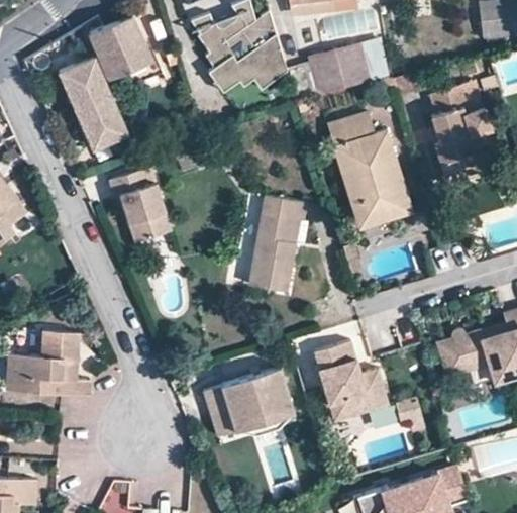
[(252,18),(245,0),(236,0),(227,5),(231,14),(236,12),(245,23),(252,18)]
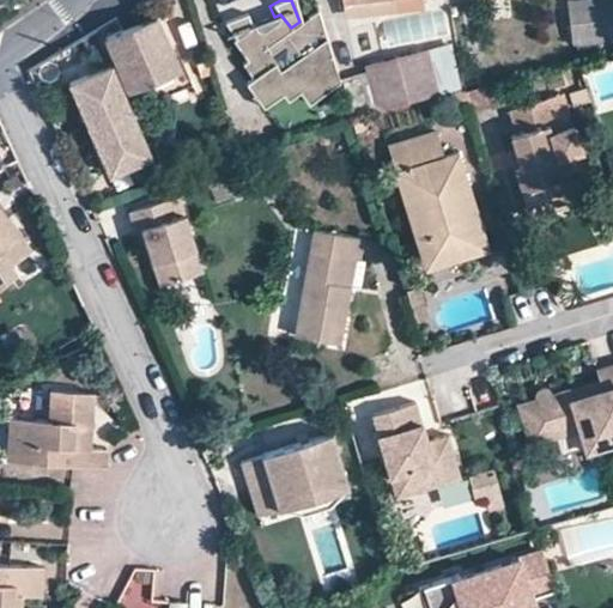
[(395,0),(381,0),(339,5),(341,19),(398,14),(395,0)]
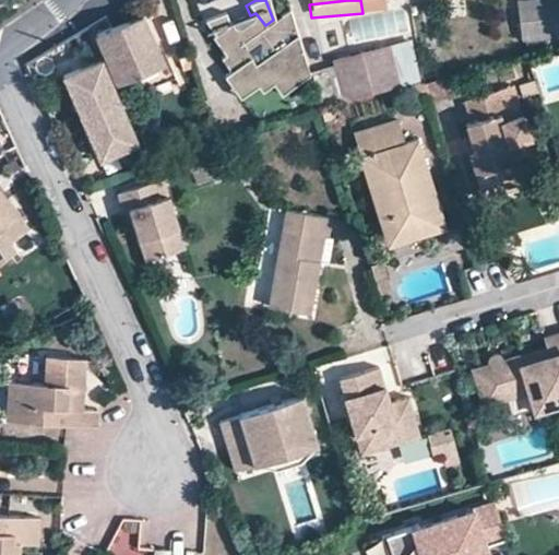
[(551,0),(532,2),(536,42),(558,39),(557,31),(555,4),(554,0),(551,0)]
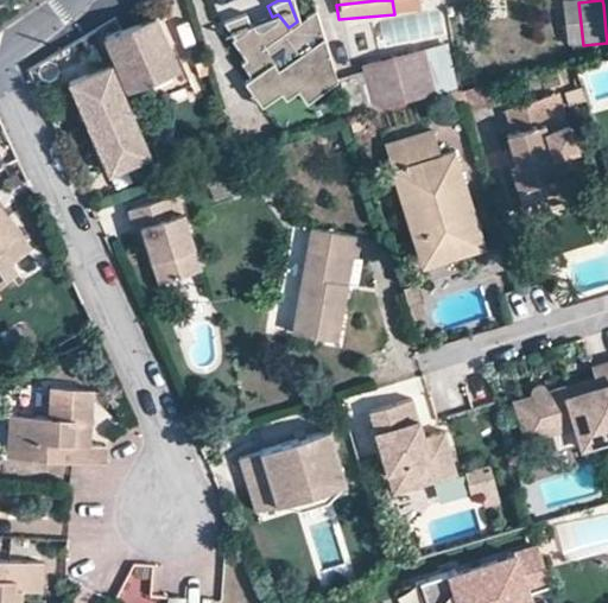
[(583,45),(578,2),(562,5),(567,48),(583,45)]
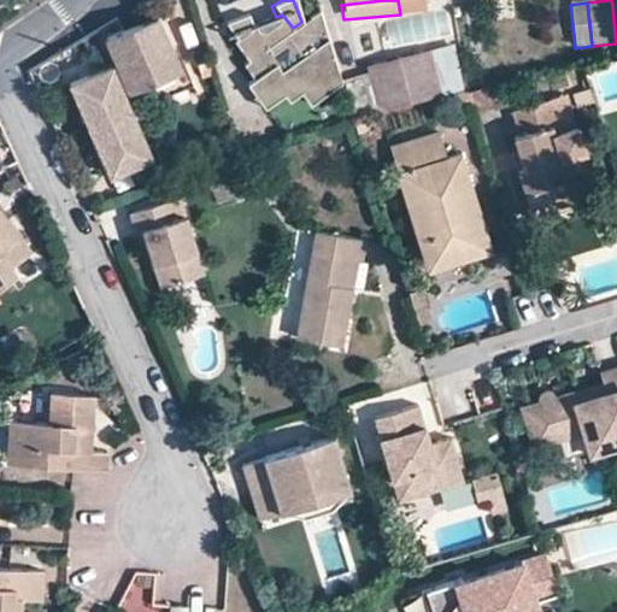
[(340,82),(318,11),(301,22),(293,28),(282,15),(276,17),(252,25),(238,37),(231,41),(246,62),(242,65),(253,80),(246,84),(263,109),(282,95),(287,101),(300,92),(309,104),(340,82)]
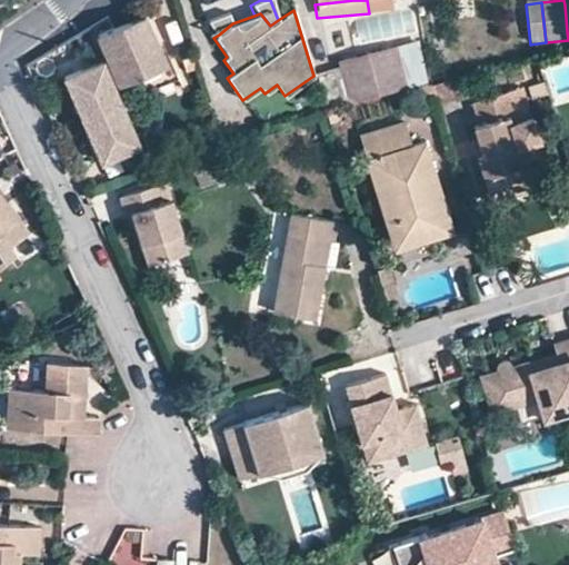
[(232,23),(228,12),(206,21),(219,35),(232,23)]
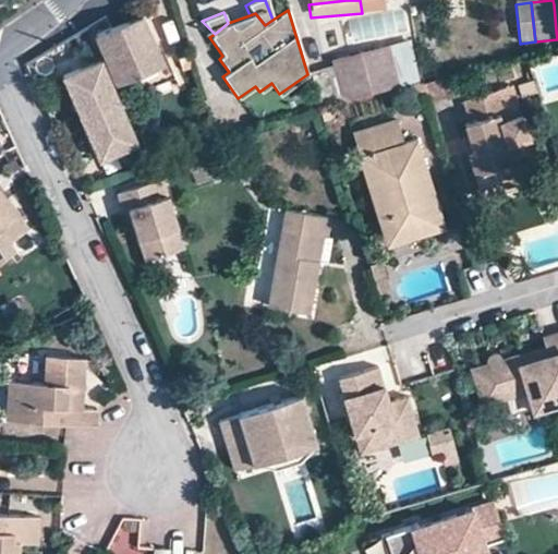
[(162,67),(140,17),(94,35),(113,84),(134,76),(162,67)]
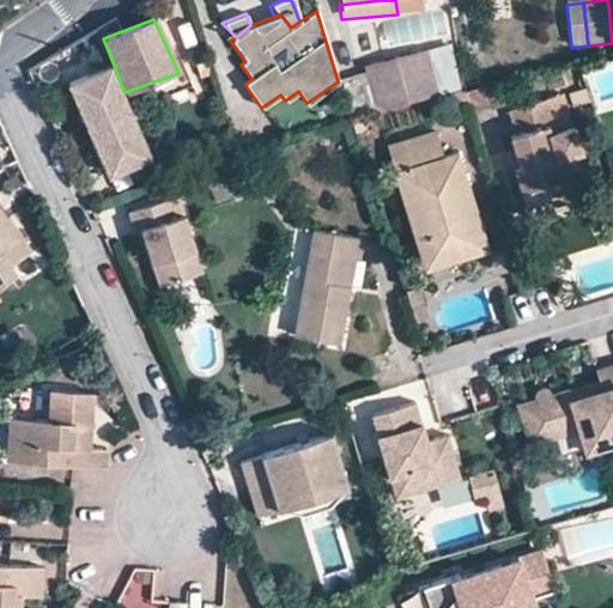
[(338,81),(349,117),(459,91),(449,49),(362,70),(364,76),(338,81)]
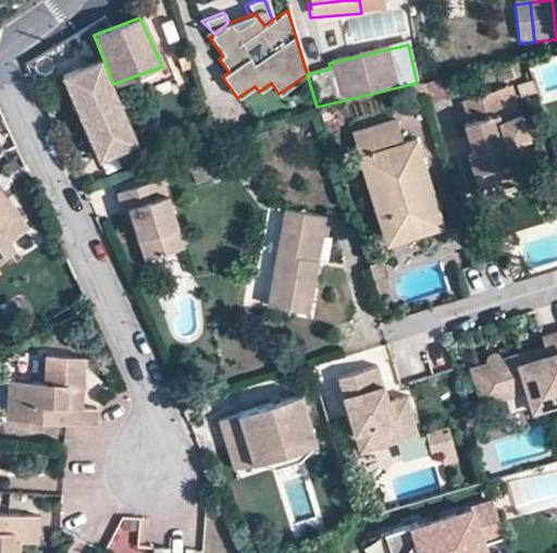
[(133,145),(99,61),(62,75),(95,159),(133,145)]
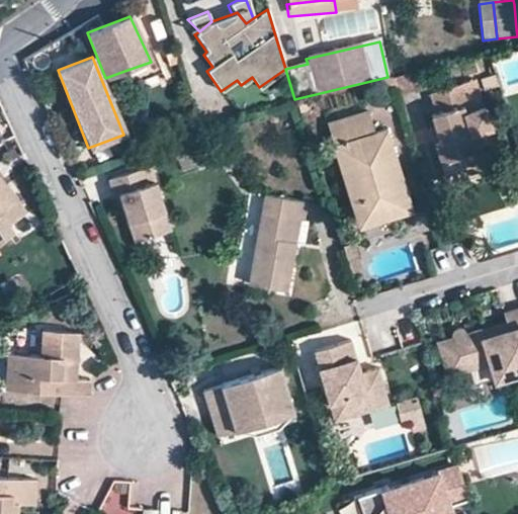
[(156,74),(151,62),(124,71),(131,83),(156,74)]
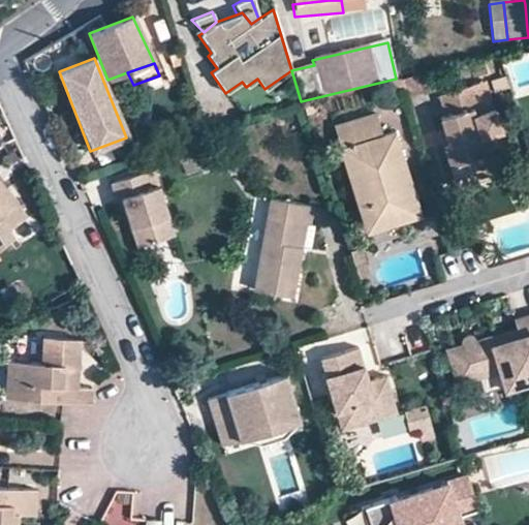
[(469,89),(477,115),(491,111),(483,86),(469,89)]
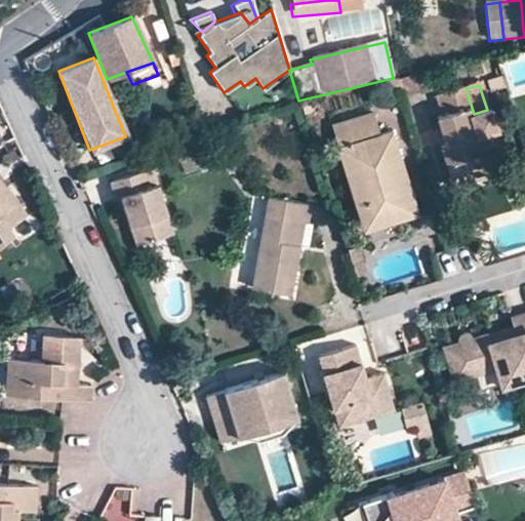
[(440,149),(452,190),(474,183),(472,178),(470,169),(493,161),(486,134),(494,132),(487,110),(474,114),(466,88),(435,97),(442,118),(436,120),(444,148),(440,149)]
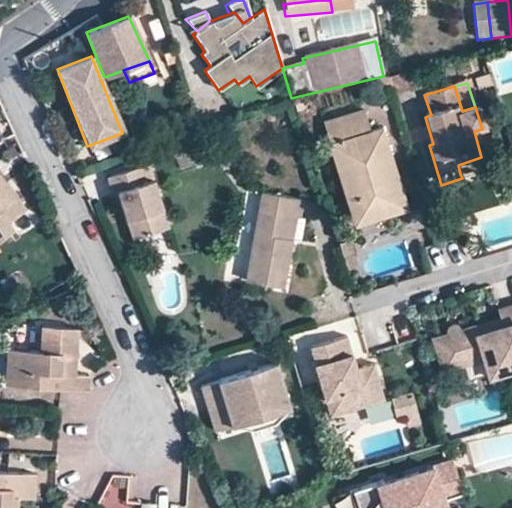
[(324,124),(355,227),(396,215),(384,176),(391,174),(378,129),(367,132),(362,113),(324,124)]
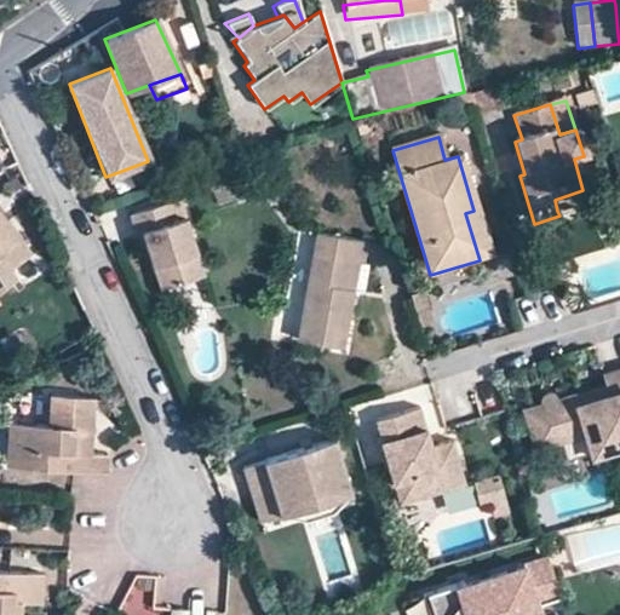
[(211,187),(219,206),(250,194),(242,174),(211,187)]
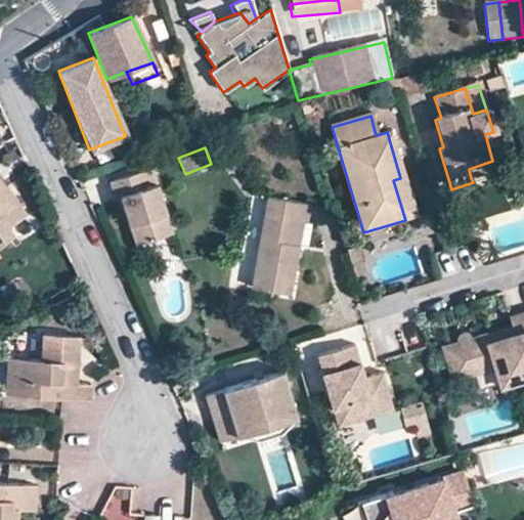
[(492,161),(469,169),(471,178),(496,171),(499,182),(509,180),(503,159),(492,161)]
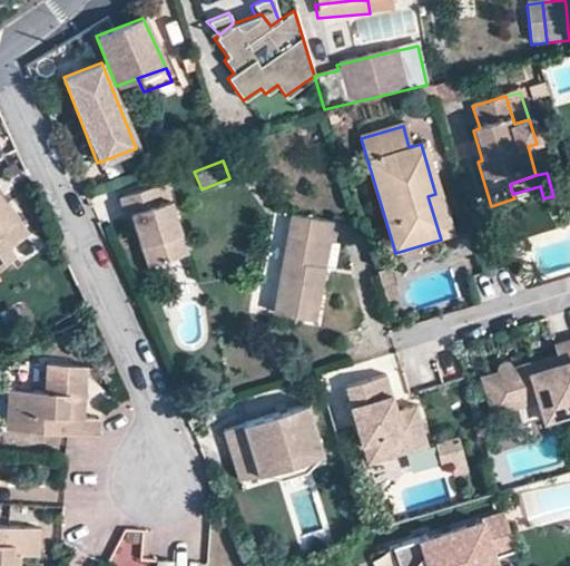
[(187,255),(165,183),(119,197),(125,215),(131,214),(148,267),(187,255)]
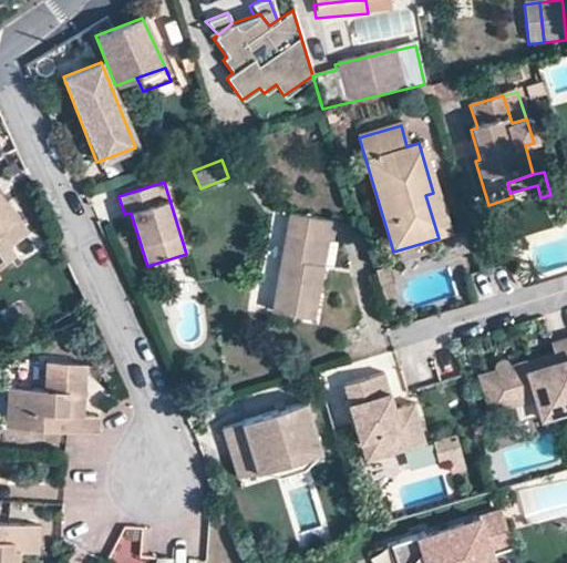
[(26,232),(0,192),(0,262),(13,253),(8,244),(26,232)]
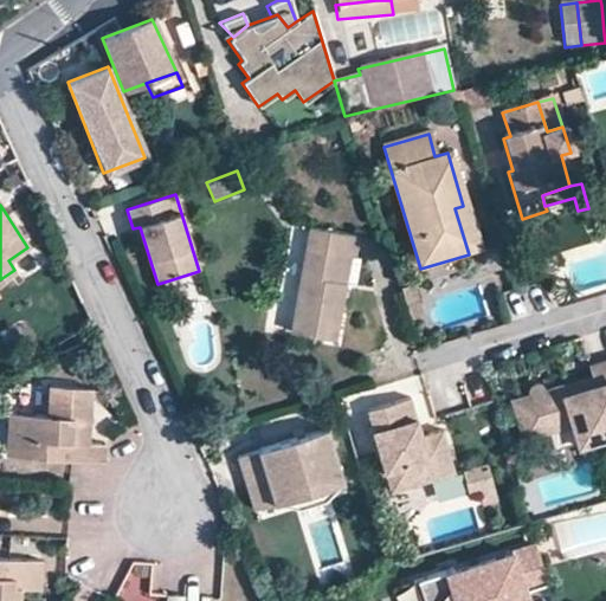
[(455,208),(469,254),(476,252),(463,206),(455,208)]
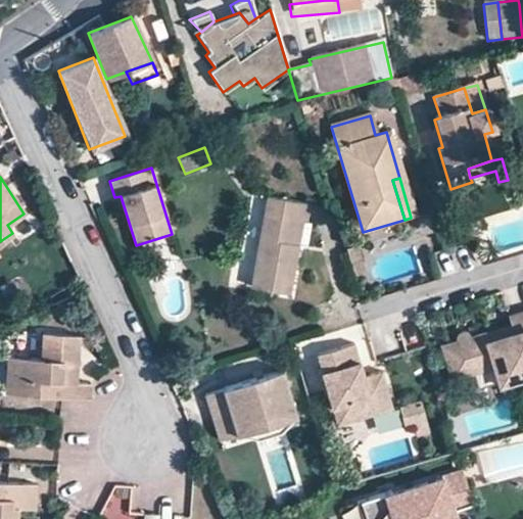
[(268,198),(251,288),(287,294),(296,244),(292,244),(296,222),(304,224),(307,204),(268,198)]
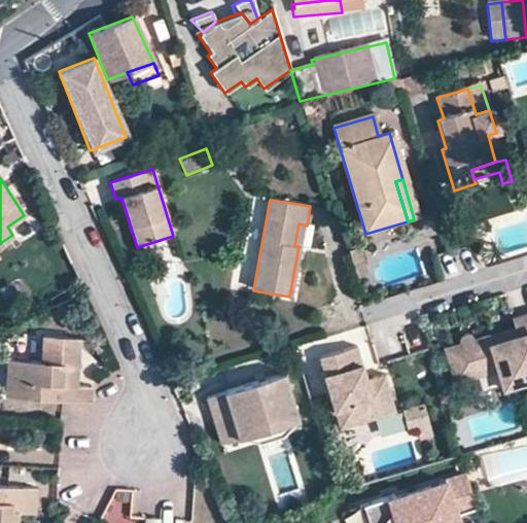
[(299,223),(294,246),(299,246),(308,248),(311,225),(307,225),(299,223)]
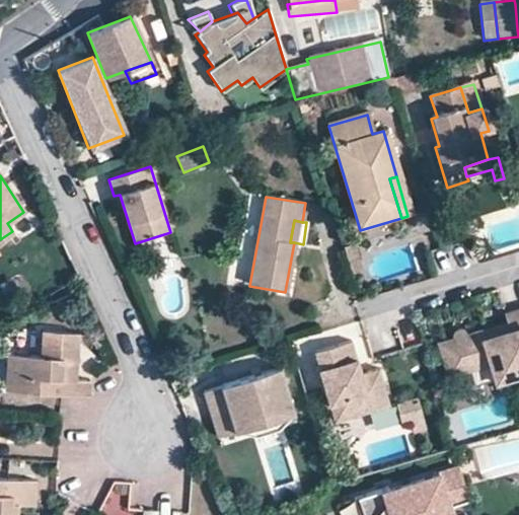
[(360,272),(351,245),(343,247),(351,274),(360,272)]
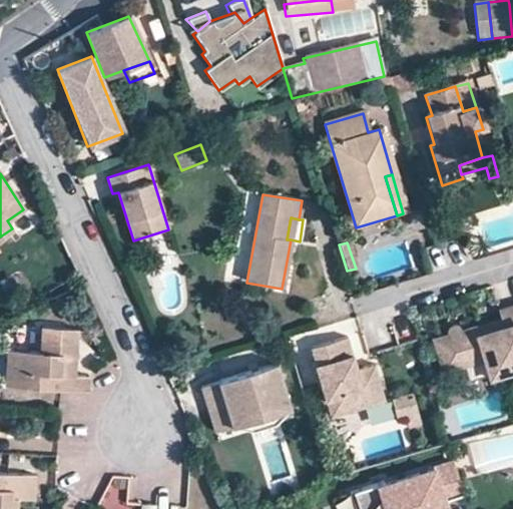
[(512,308),(498,313),(500,321),(503,329),(478,337),(476,329),(461,333),(459,329),(459,328),(457,327),(456,326),(455,326),(453,326),(451,326),(450,327),(449,328),(448,329),(447,330),(447,332),(447,333),(448,337),(433,342),(443,375),(464,368),(469,383),(489,377),(490,379),(512,372),(512,308)]
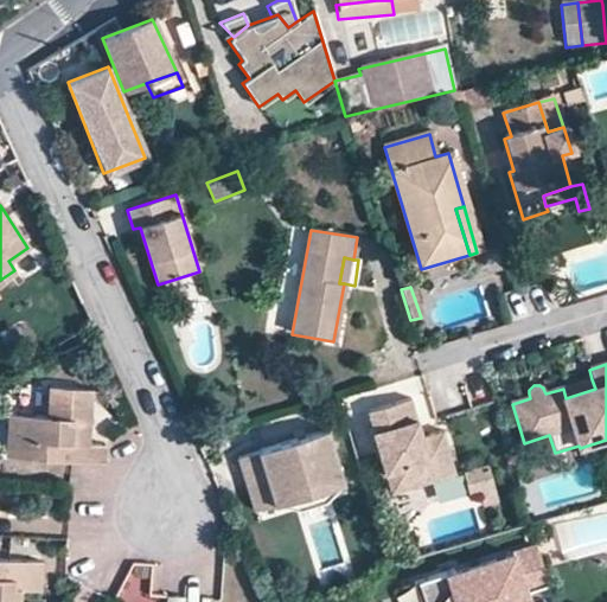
[(592,379),(563,389),(566,398),(595,389),(592,379)]
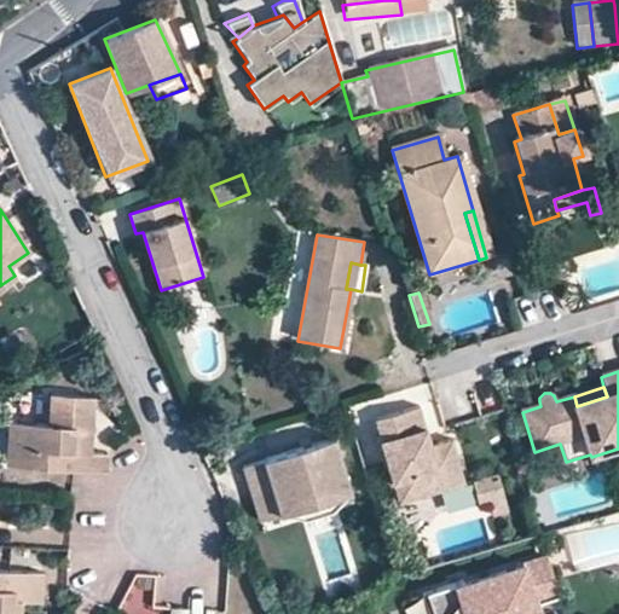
[(10,424),(6,465),(71,471),(103,474),(104,455),(87,455),(92,399),(51,397),(48,428),(10,424)]
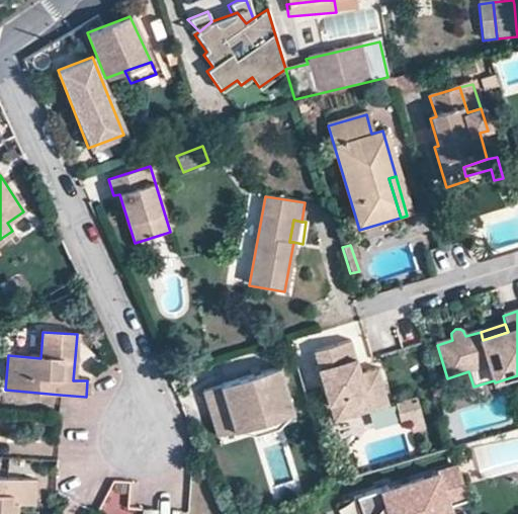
[(355,373),(351,359),(355,358),(350,339),(313,350),(334,421),(389,405),(377,366),(359,371),(355,373)]
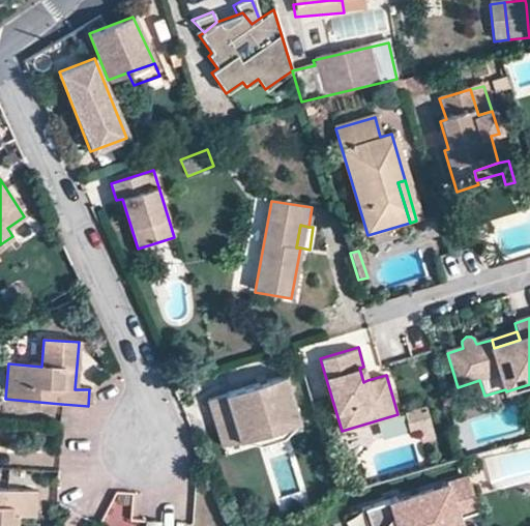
[(298,417),(284,370),(224,389),(232,412),(213,418),(221,442),(239,436),(245,424),(285,411),(298,417)]
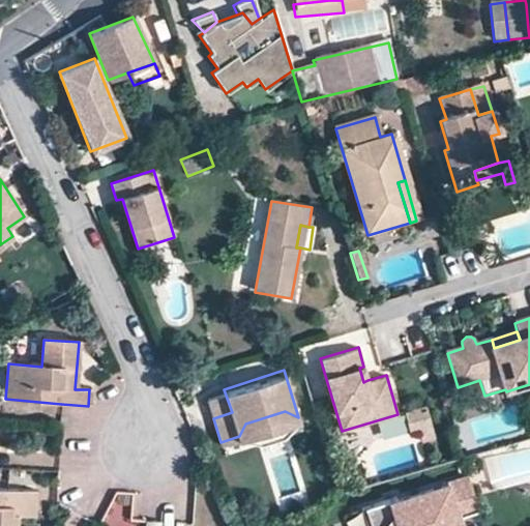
[(232,412),(224,389),(206,396),(213,418),(232,412)]
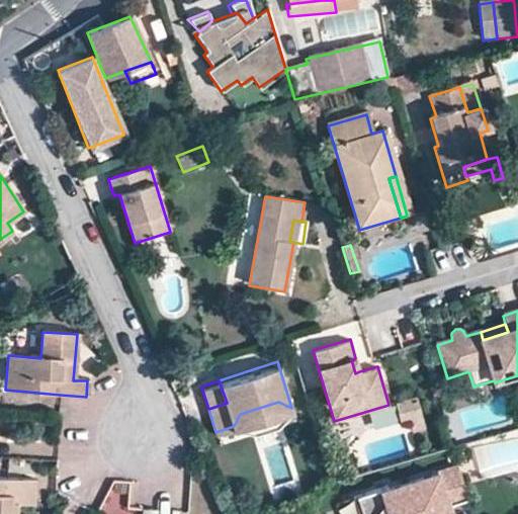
[(425,428),(416,397),(396,403),(401,421),(409,419),(413,432),(425,428)]
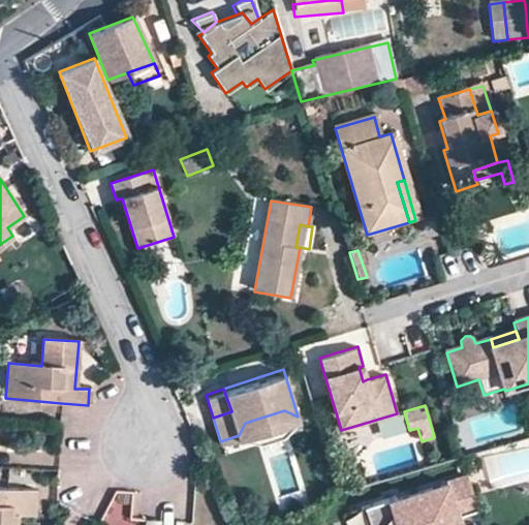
[(298,417),(284,410),(245,423),(239,435),(251,442),(291,430),(298,417)]
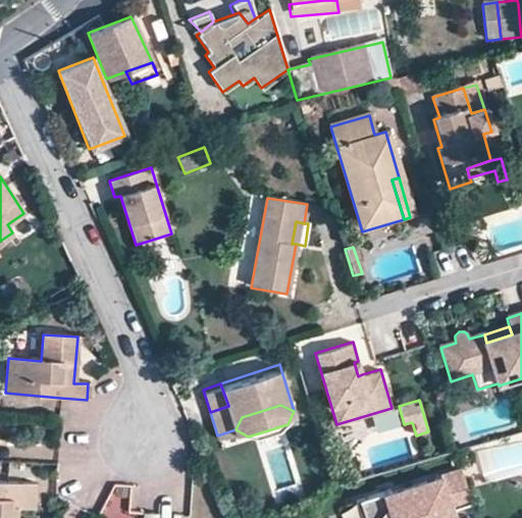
[(455,508),(474,502),(464,469),(395,491),(394,487),(363,498),(369,517),(458,517),(455,508)]
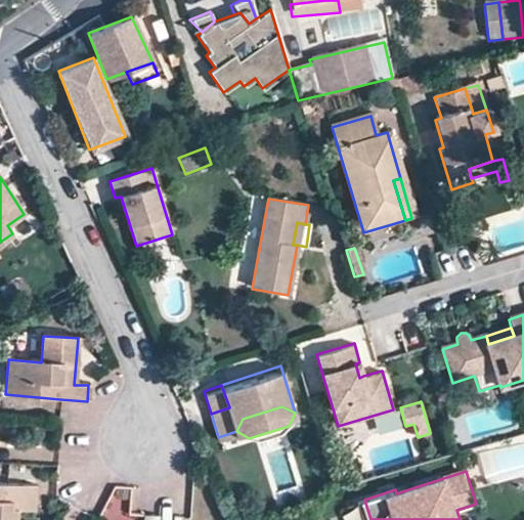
[(14,519),(15,510),(16,501),(32,502),(34,487),(0,484),(0,519),(14,519)]
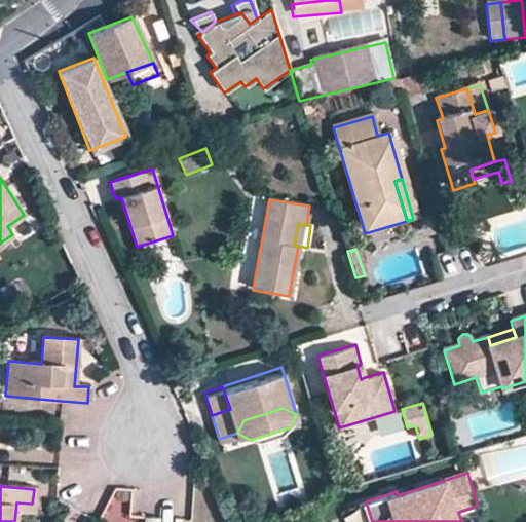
[(32,504),(16,502),(15,512),(32,514),(32,504)]
